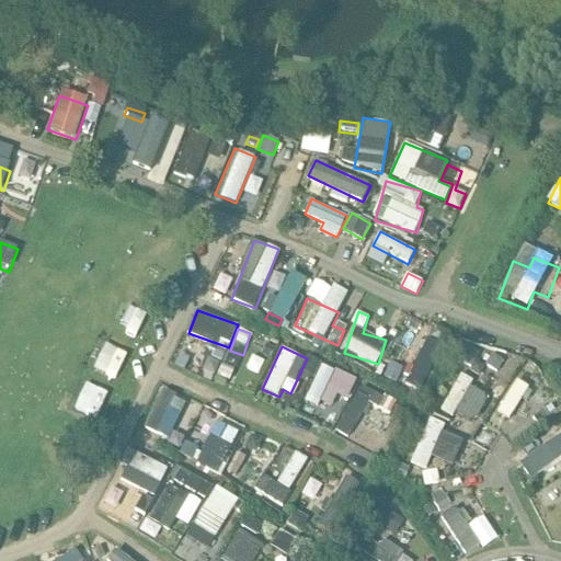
[(419,392),(431,353),(416,347),(403,387),(419,392)]
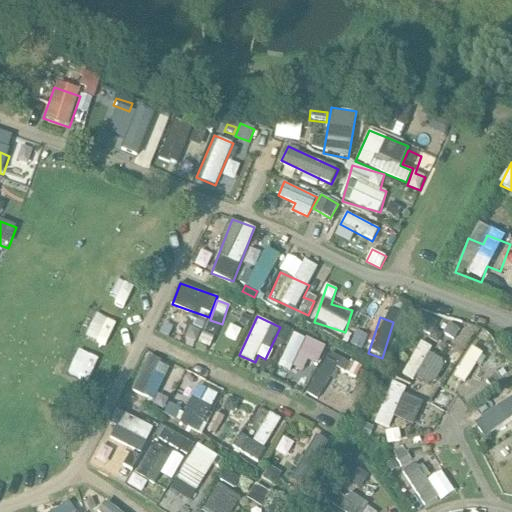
[(350,344),(361,349),(367,336),(357,330),(350,344)]
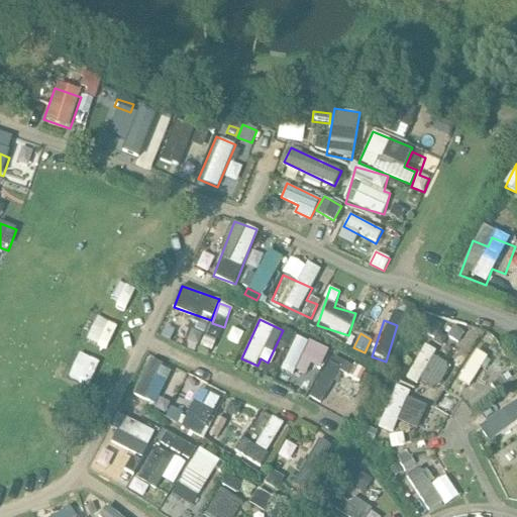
[(297,335),(282,370),(312,384),(328,349),(297,335)]
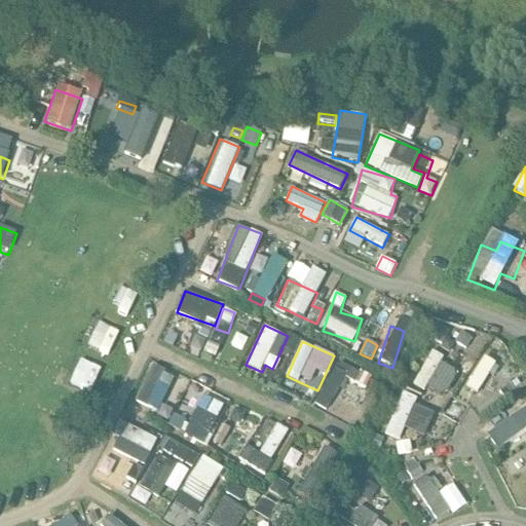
[(433,348),(413,382),(443,399),(459,372),(442,362),(445,355),(433,348)]
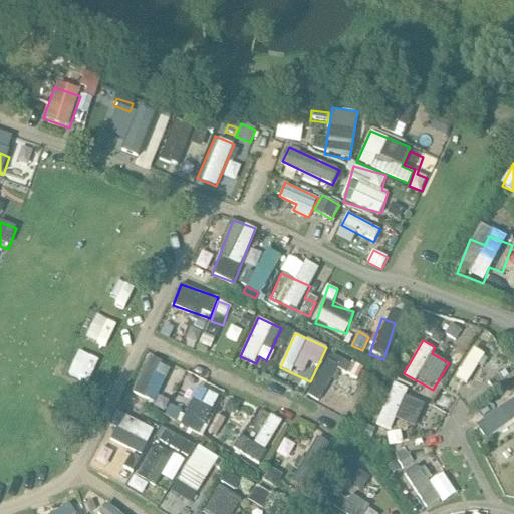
[(473,346),(457,378),(469,384),(485,352),(473,346)]
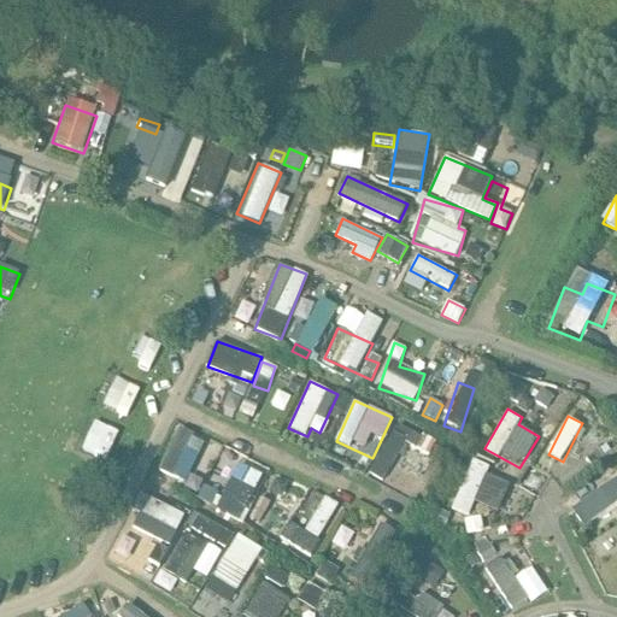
[(206,441),(178,428),(158,469),(186,482),(206,441)]
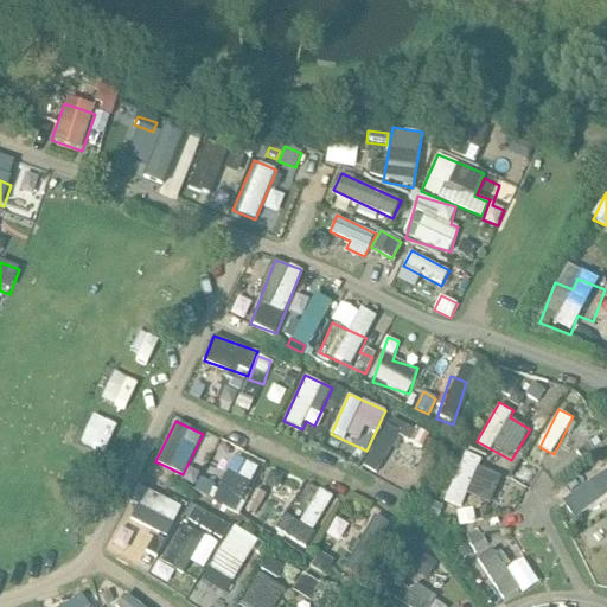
[(413,429),(407,442),(420,448),(427,435),(413,429)]
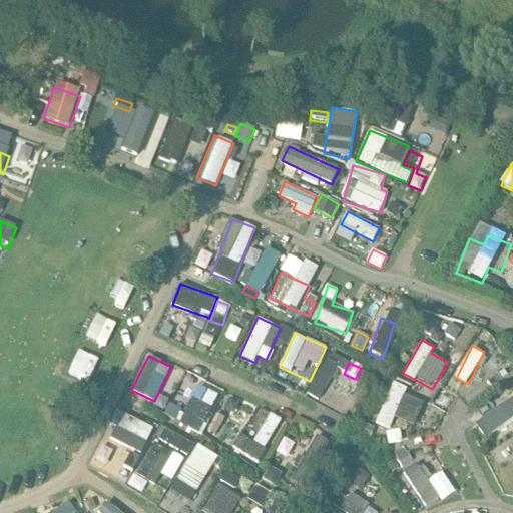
[(342,380),(336,391),(349,399),(356,388),(342,380)]
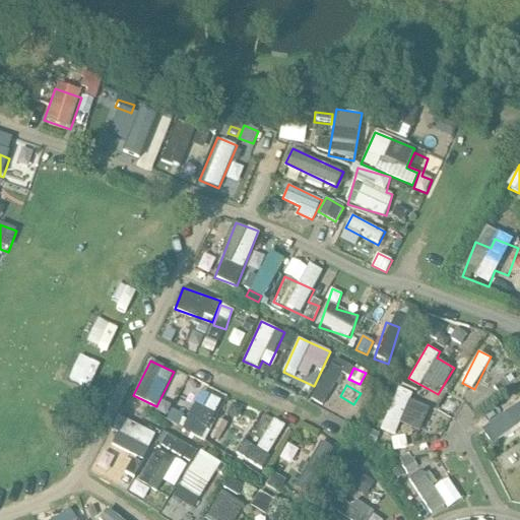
[(405,412),(425,421),(431,408),(411,400),(414,394),(399,387),(380,429),(395,436),(405,412)]
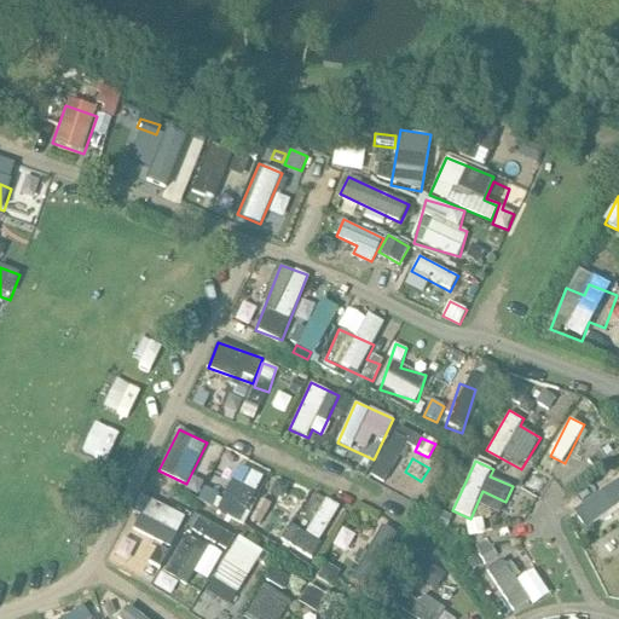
[(225,497),(201,489),(196,503),(246,521),(264,474),(236,464),(225,497)]
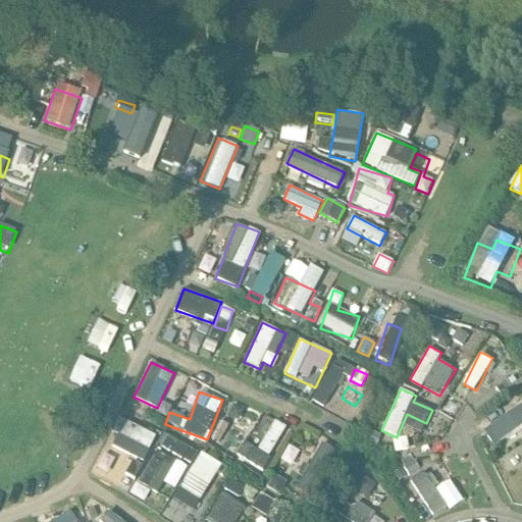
[(521,406),(484,429),(494,446),(521,428),(521,406)]
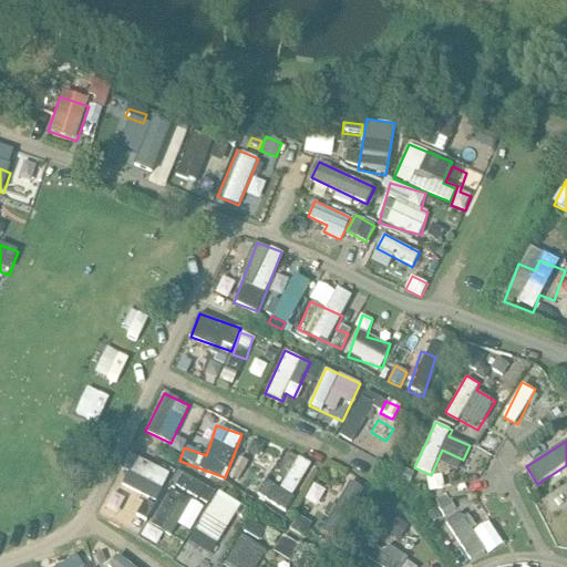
[(133,456),(122,485),(157,500),(169,472),(133,456)]
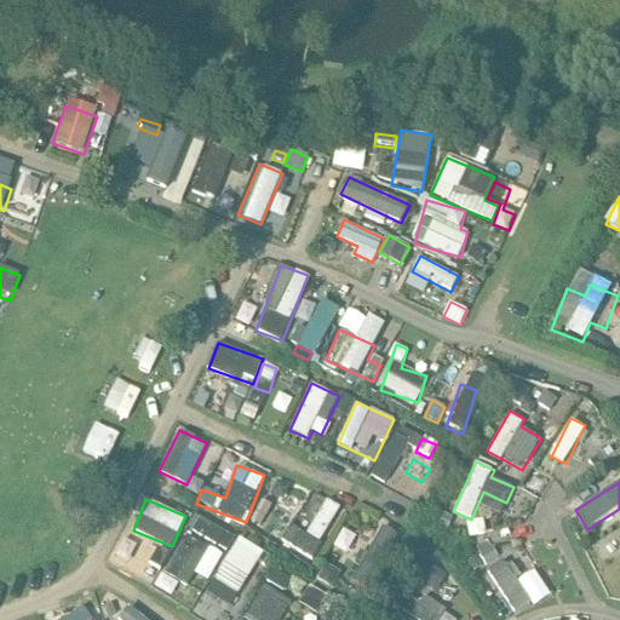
[(291,526),(282,544),(313,560),(340,506),(325,499),(308,534),(291,526)]
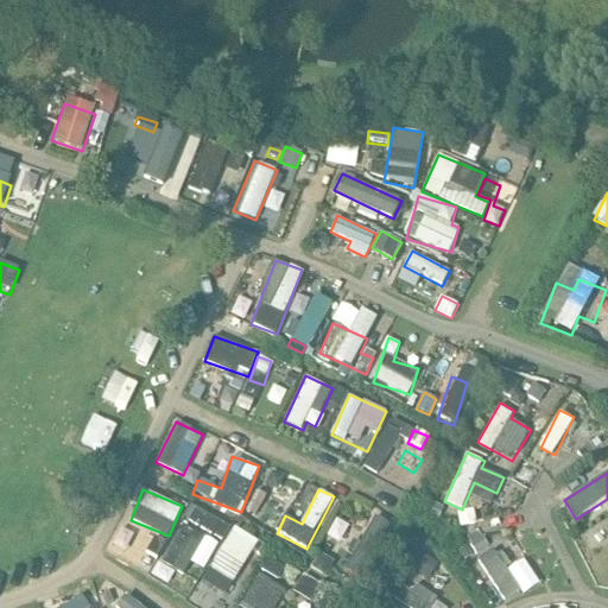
[(187,572),(202,539),(219,546),(229,524),(189,505),(163,562),(187,572)]
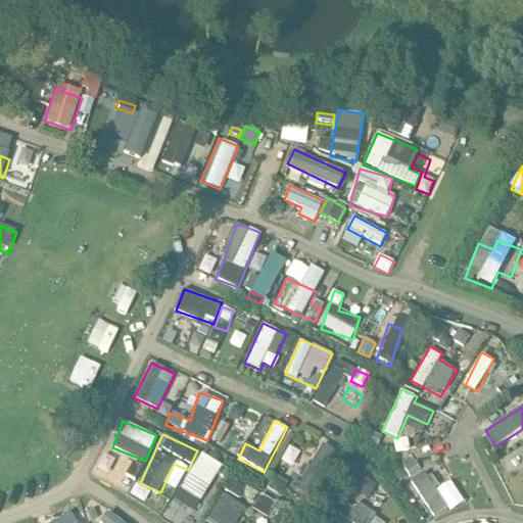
[(396,454),(411,450),(408,437),(393,440),(396,454)]
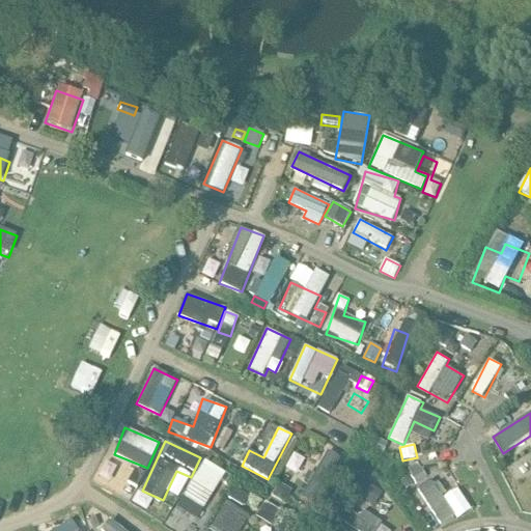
[(300,497),(313,505),(341,457),(328,449),(300,497)]
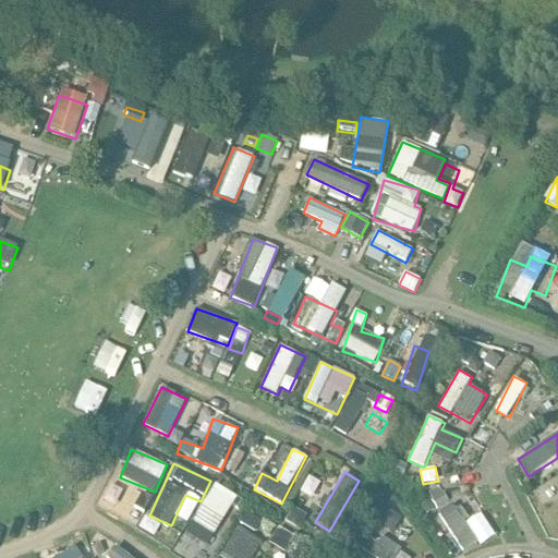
[(300,493),(312,498),(320,481),(308,474),(300,493)]
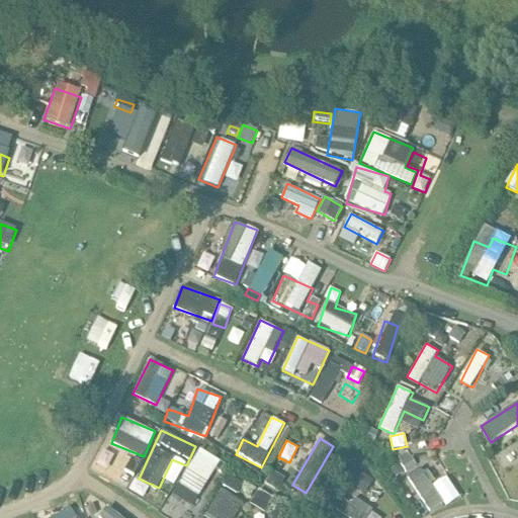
[(199,496),(222,462),(201,448),(178,483),(199,496)]
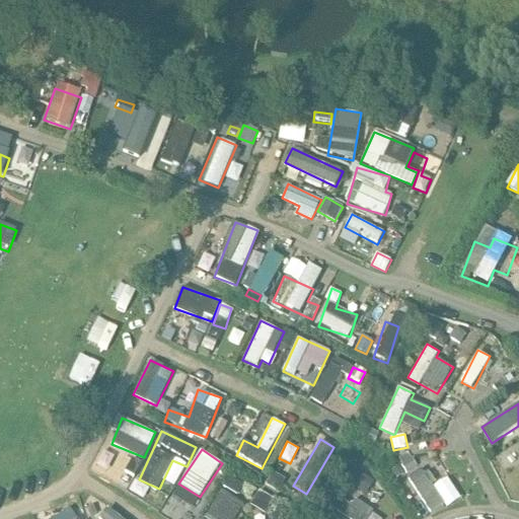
[(368,468),(352,482),(362,494),(378,482),(368,468)]
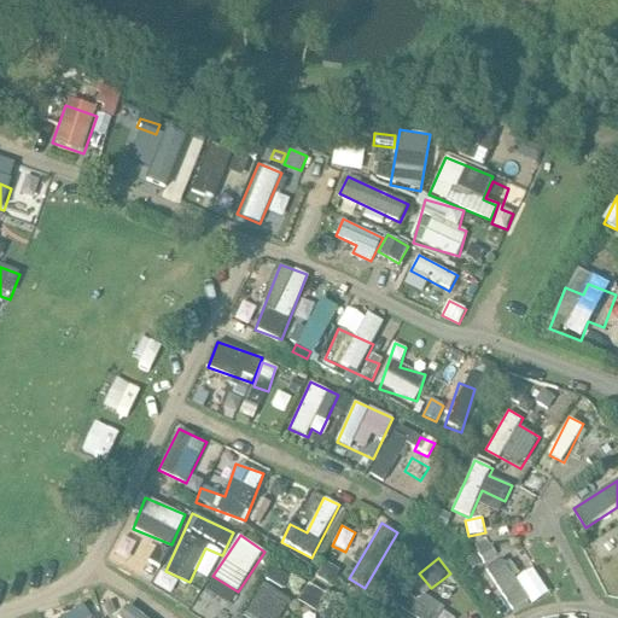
[(488,569),(512,612),(530,602),(506,559),(488,569)]
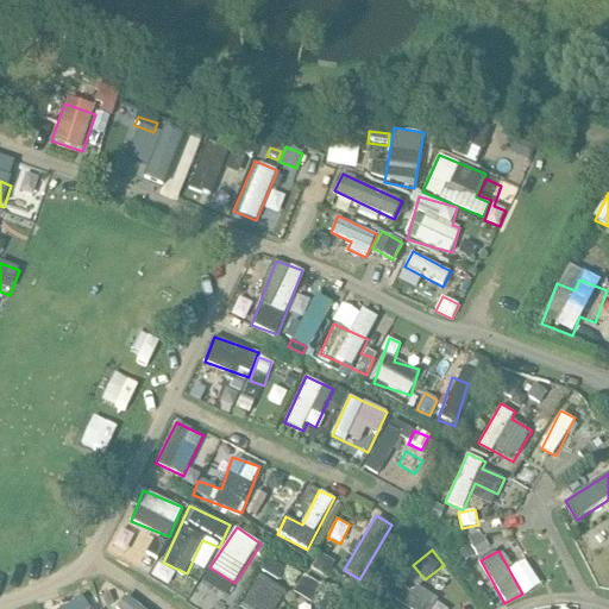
[(286,570),(268,559),(261,571),(277,582),(286,570)]
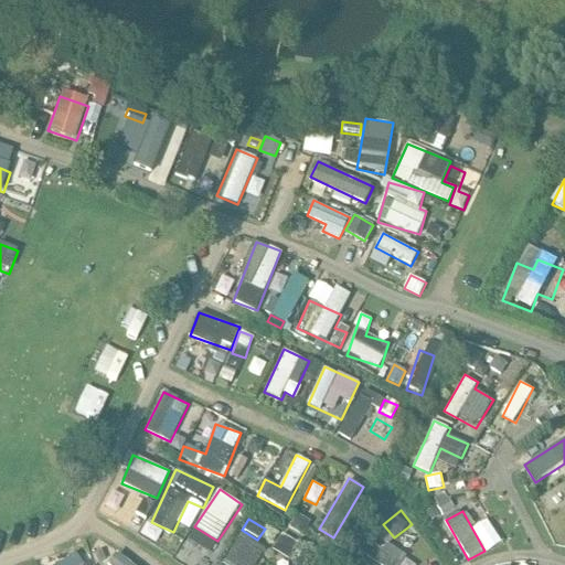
[(193,531),(188,542),(212,553),(217,541),(193,531)]
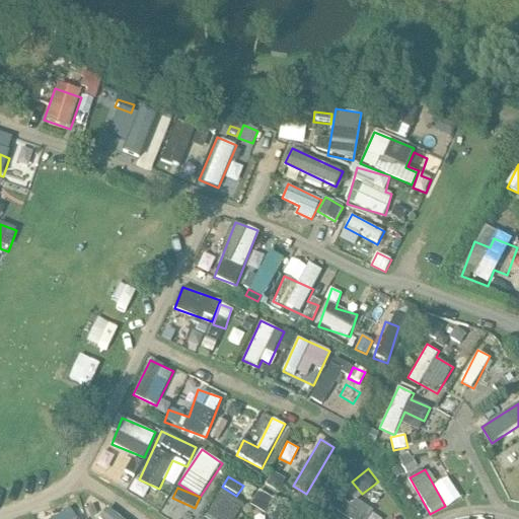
[(209,518),(234,518),(244,504),(221,490),(204,516),(209,518)]
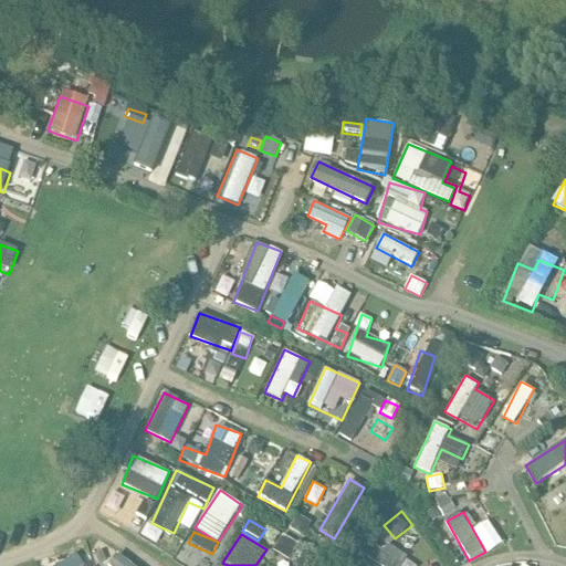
[(283,535),(274,549),(290,559),(299,544),(283,535)]
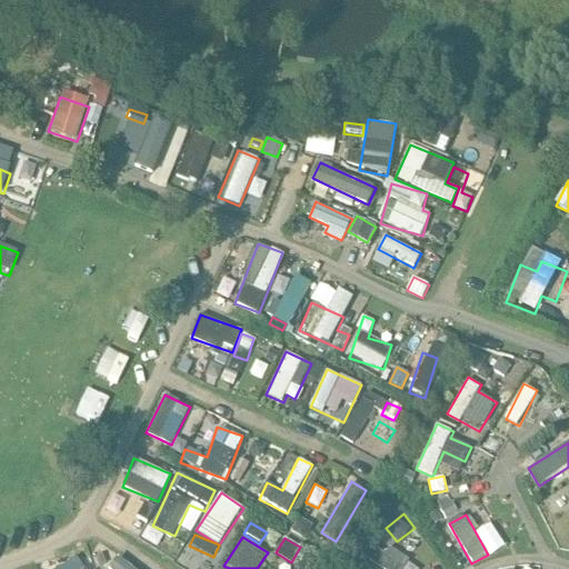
[(387,547),(378,566),(385,568),(405,568),(410,557),(387,547)]
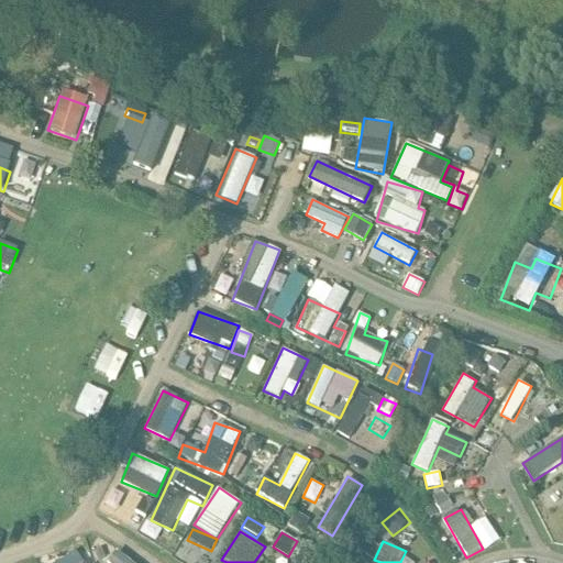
[(108,562),(132,562),(116,552),(108,562)]
